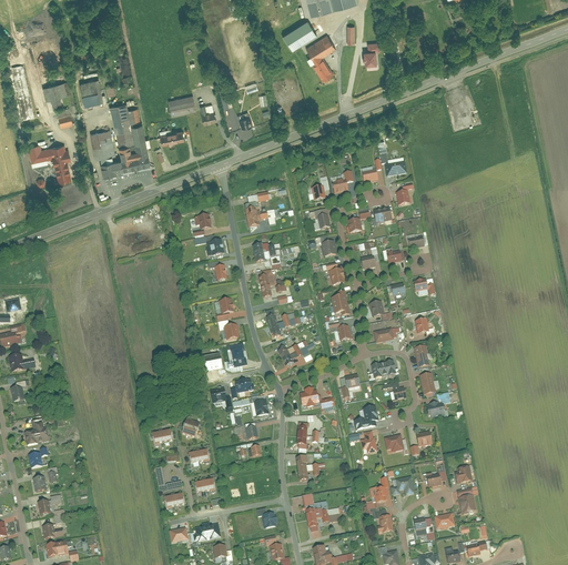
[(302,0),(305,13),(357,2),(356,0),(302,0)]
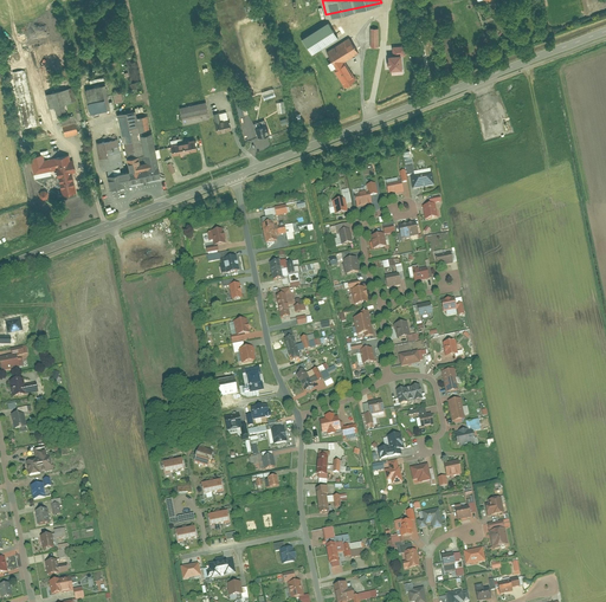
[(337,33),(328,18),(303,34),(311,49),(337,33)]
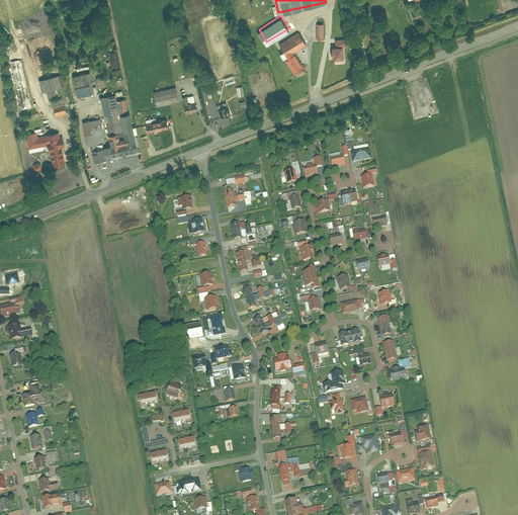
[(304,64),(294,50),(306,41),(297,27),(278,39),(286,53),(282,54),(292,71),(304,64)]
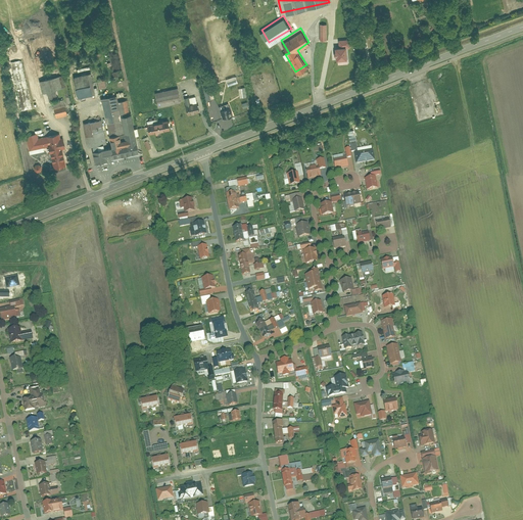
[(14,35),(3,38),(4,44),(15,42),(14,35)]
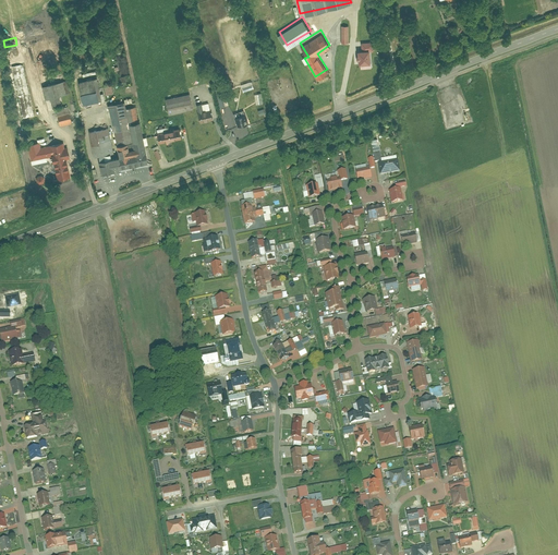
[(85,45),(76,46),(79,58),(86,57),(85,45)]
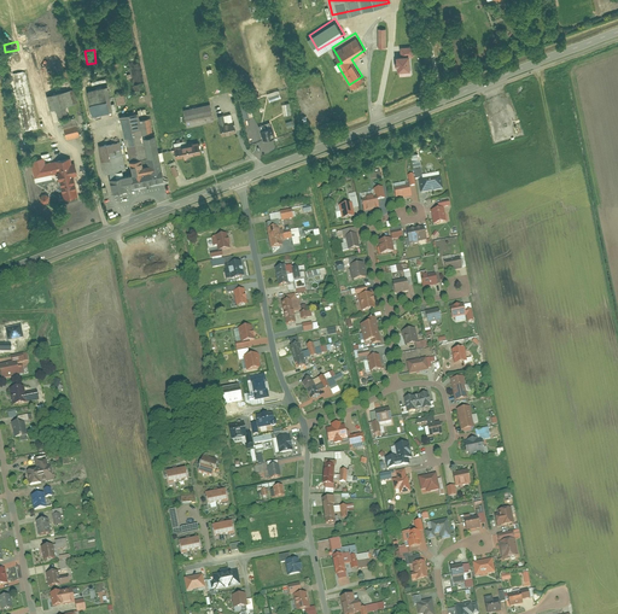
[(401,52),(396,53),(397,68),(410,66),(409,52),(401,52)]
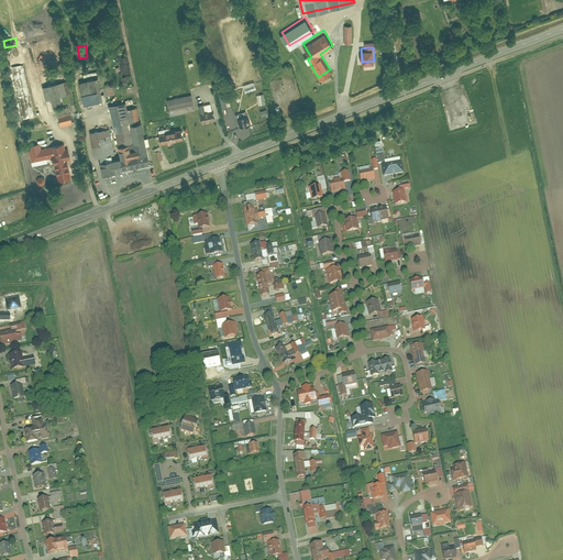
[(25,62),(10,65),(22,120),(37,117),(25,62)]
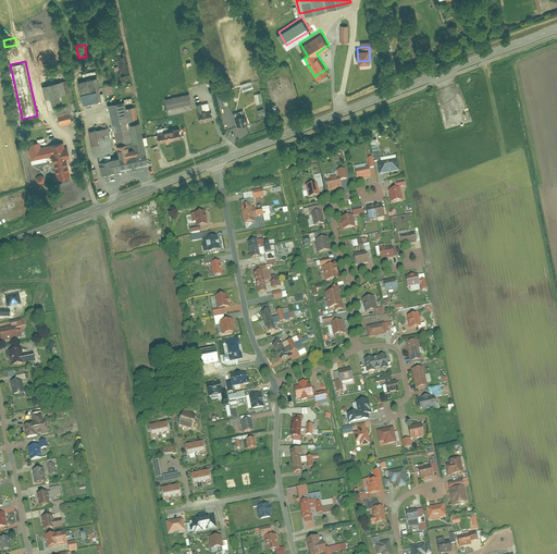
[(98,97),(94,75),(77,78),(83,100),(98,97)]
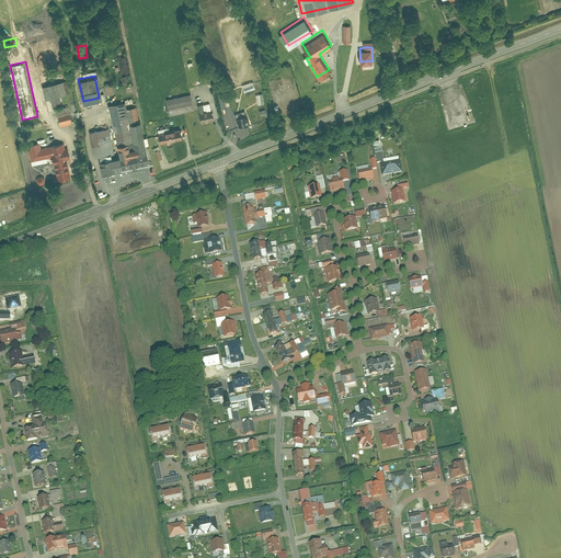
[(69,79),(44,84),(47,99),(52,98),(54,105),(63,103),(61,94),(71,92),(69,79)]
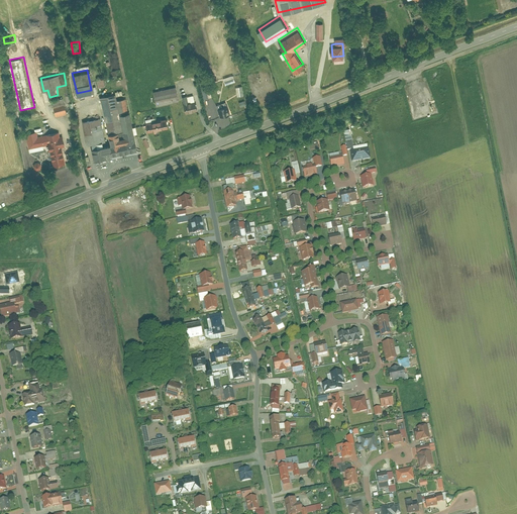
[(234,79),(232,73),(223,75),(224,81),(234,79)]
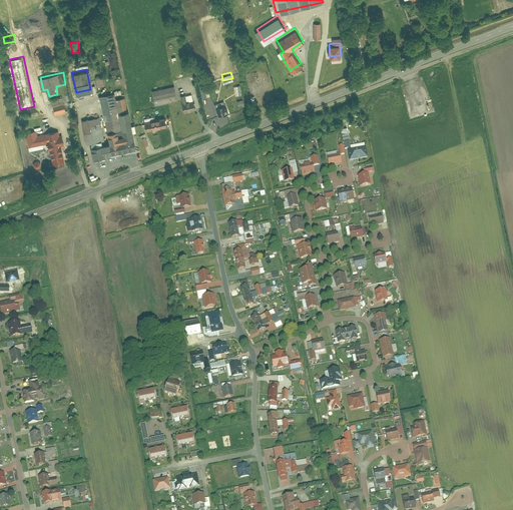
[(102,75),(95,76),(96,84),(103,82),(102,75)]
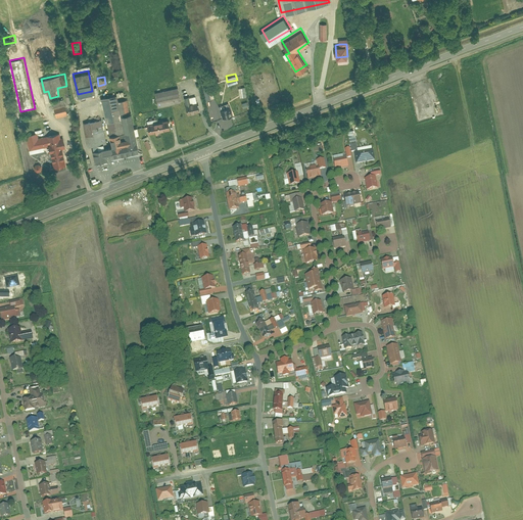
[(179,88),(157,92),(159,104),(182,100),(179,88)]
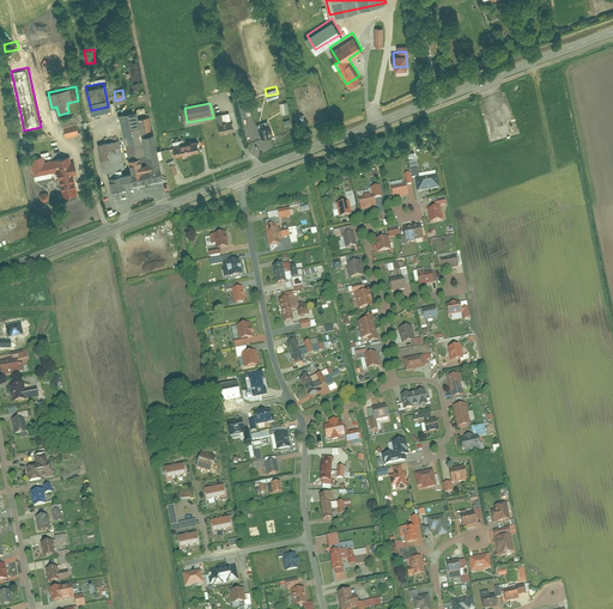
[(76,111),(64,114),(67,135),(79,132),(76,111)]
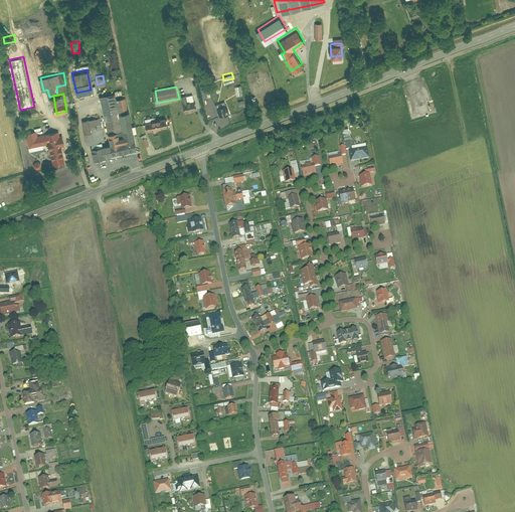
[(188,94),(183,95),(187,113),(198,111),(196,101),(189,102),(188,94)]
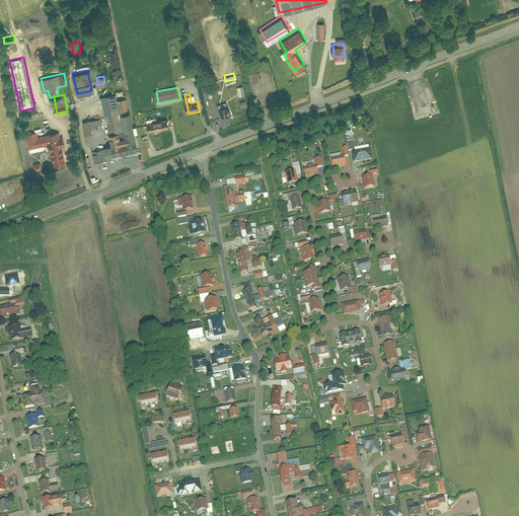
[(96,143),(100,157),(139,148),(127,98),(117,101),(118,107),(105,111),(114,145),(106,147),(99,119),(85,122),(91,145),(96,143)]
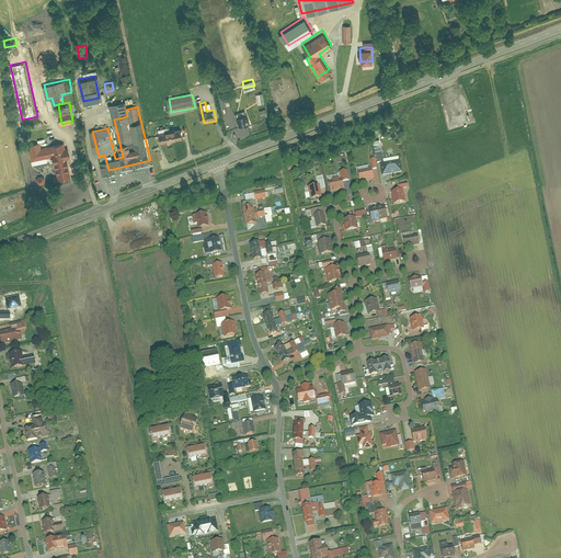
[(244,111),(235,115),(238,125),(249,121),(244,111)]
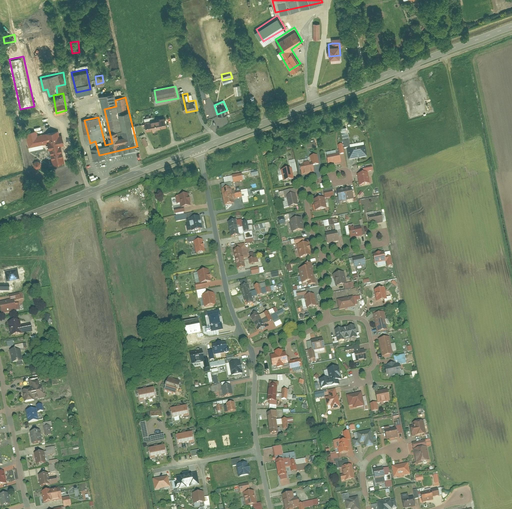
[(166,117),(146,121),(148,130),(168,126),(166,117)]
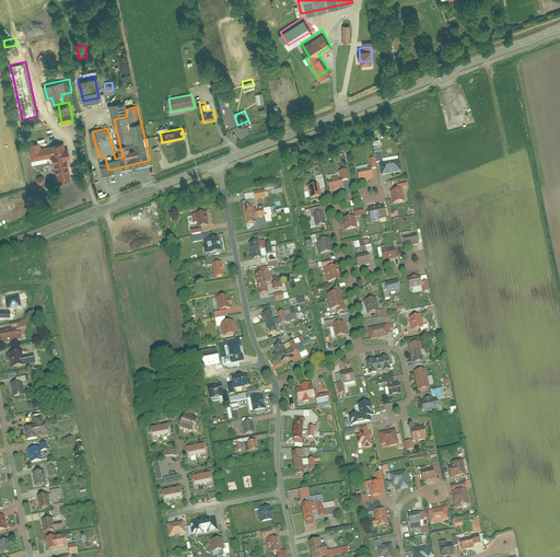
[(372,137),(375,160),(382,160),(378,136),(372,137)]
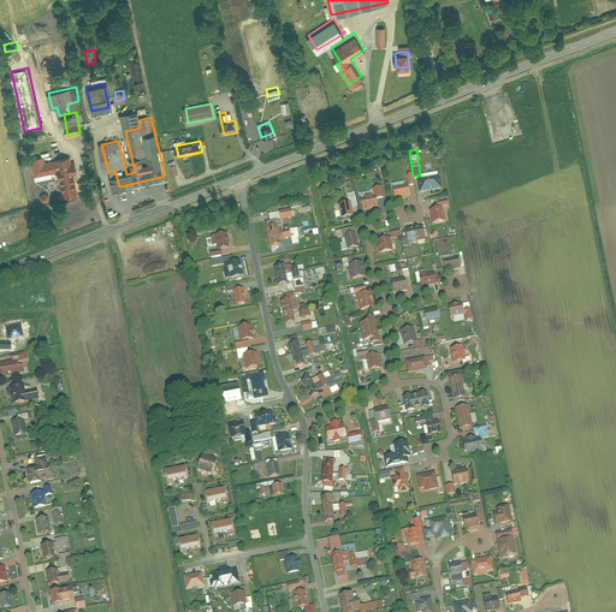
[(80,194),(70,155),(46,161),(43,154),(34,156),(39,174),(58,170),(64,197),(80,194)]
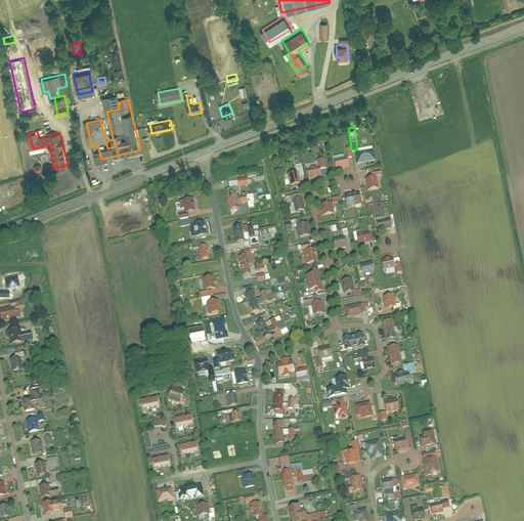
[(352,156),(350,145),(346,146),(347,155),(334,158),(336,168),(349,165),(348,157),(352,156)]
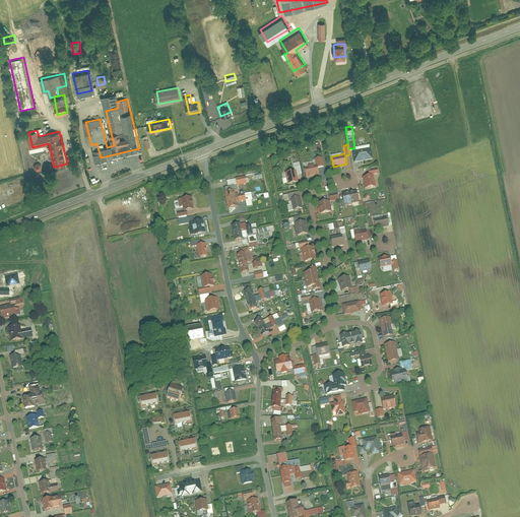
[(370,145),(351,148),(353,160),(372,157),(370,145)]
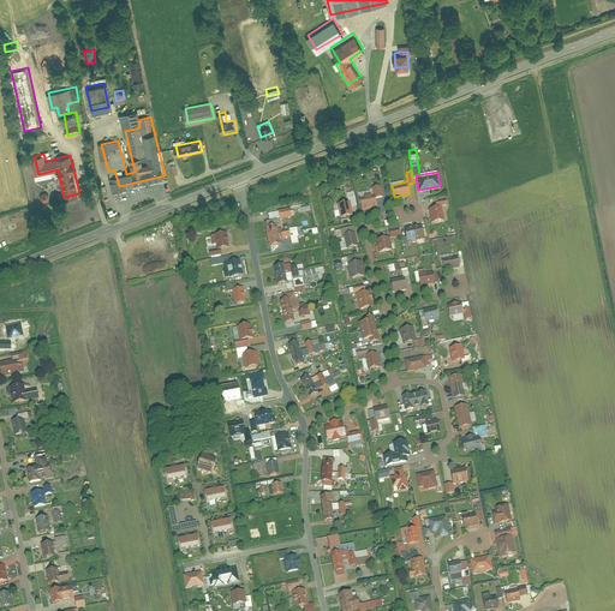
[(383,197),(381,184),(371,186),(372,193),(359,196),(362,209),(378,205),(376,198),(383,197)]
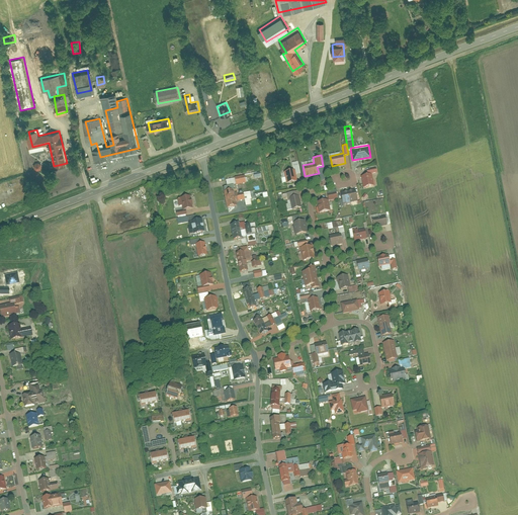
[(296,180),(295,173),(300,172),(297,160),(292,161),(294,169),(284,171),(286,182),(296,180)]
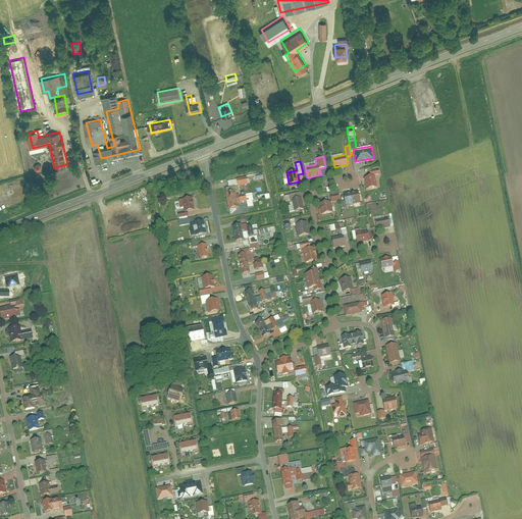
[(371,175),(364,176),(366,189),(377,187),(375,174),(378,173),(377,168),(370,170),(371,175)]
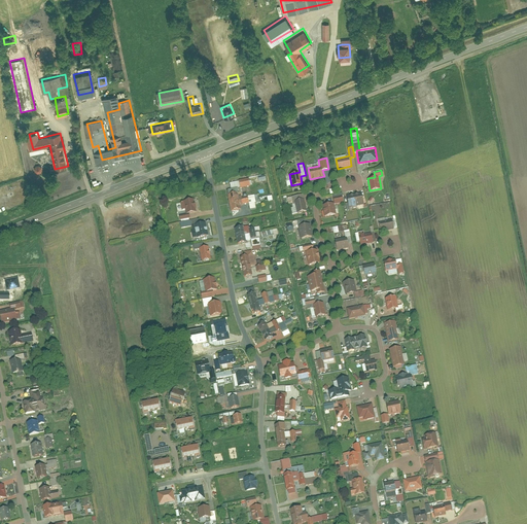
[(248,177),(239,179),(241,186),(249,184),(248,177)]
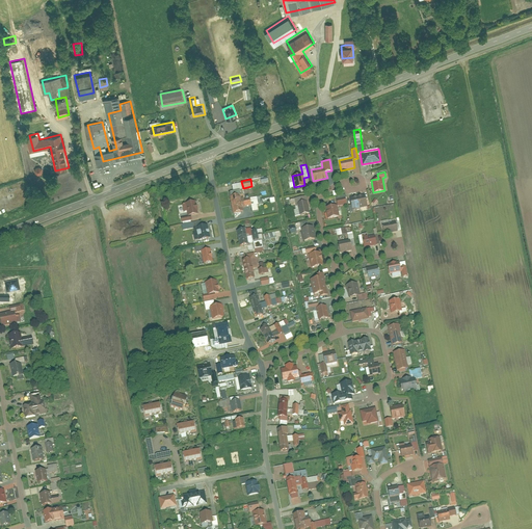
[(240,193),(229,195),(232,212),(242,210),(241,205),(250,203),(253,210),(259,208),(257,195),(240,199),(240,193)]
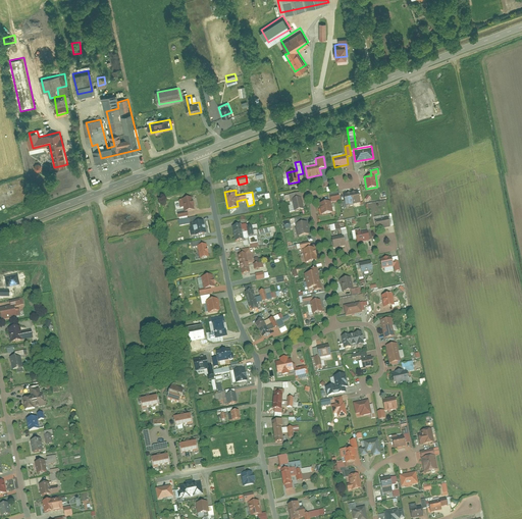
[(358,190),(343,193),(345,204),(360,201),(358,190)]
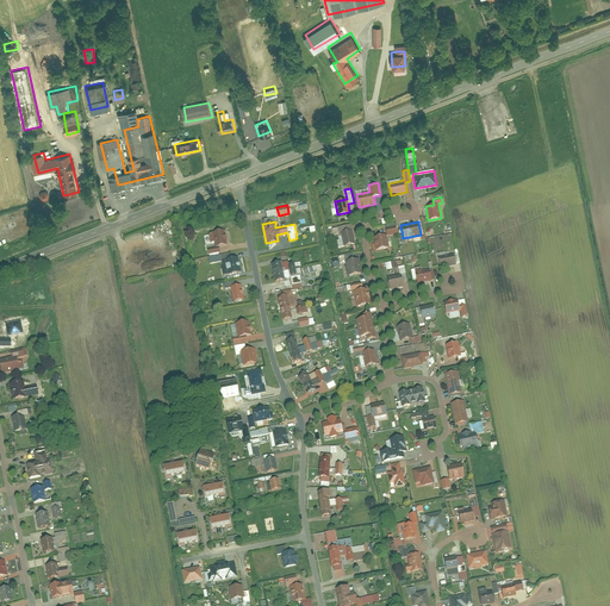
[(350,224),(338,226),(342,245),(355,242),(350,224)]
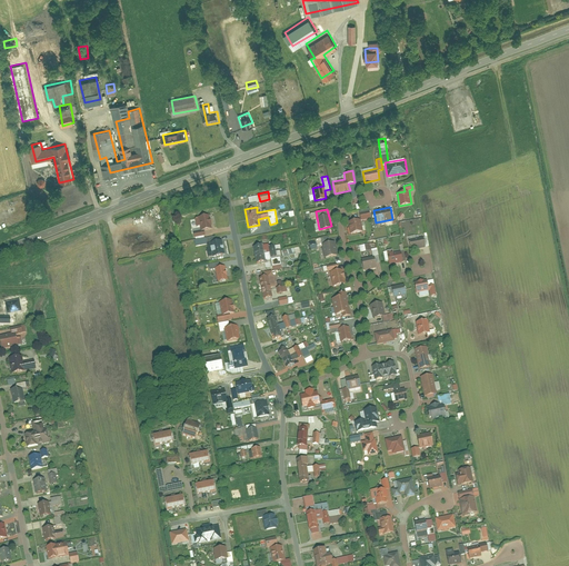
[(205,231),(195,234),(196,238),(206,236),(205,232),(213,229),(210,218),(201,220),(205,231)]
